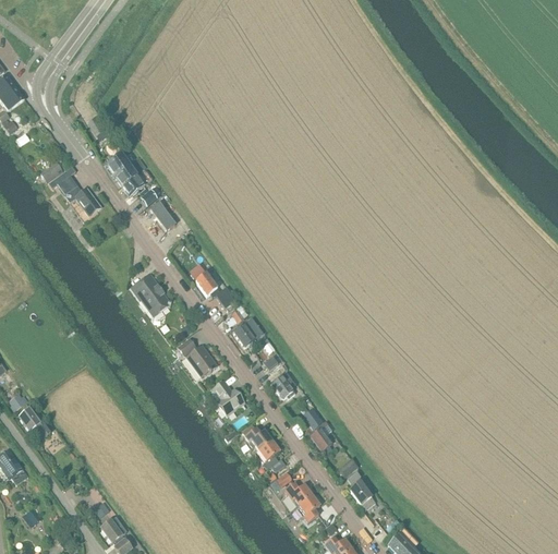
[(0,99),(3,105),(1,107),(3,109),(0,110),(0,120),(1,122),(2,121),(9,132),(17,127),(12,119),(9,121),(7,118),(9,116),(4,110),(7,109),(8,110),(24,97),(7,74),(0,79),(0,99)]
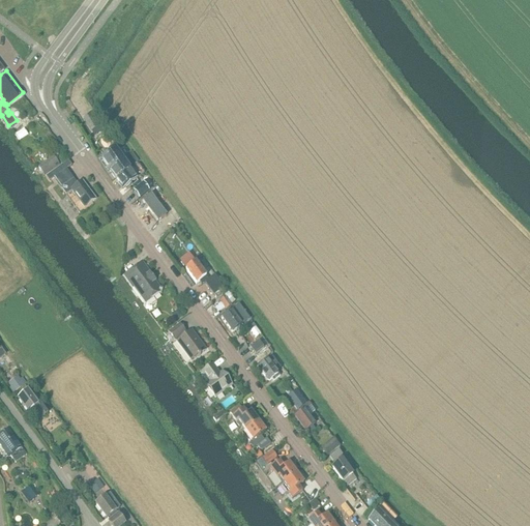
[(84,114),(91,126),(97,122),(90,111),(84,114)]
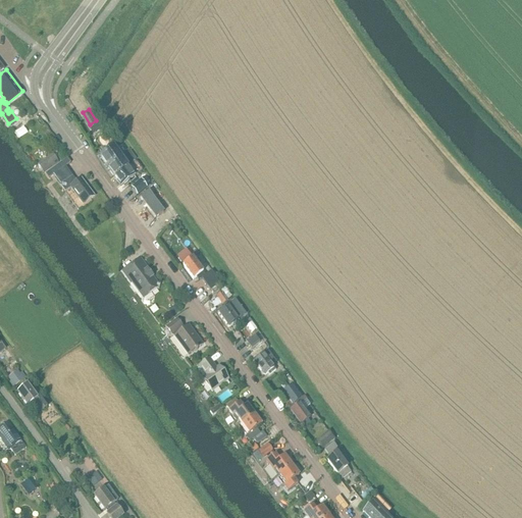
[(104,149),(99,153),(107,164),(108,164),(114,173),(128,163),(127,162),(134,157),(135,156),(129,149),(124,151),(121,154),(113,143),(104,149)]
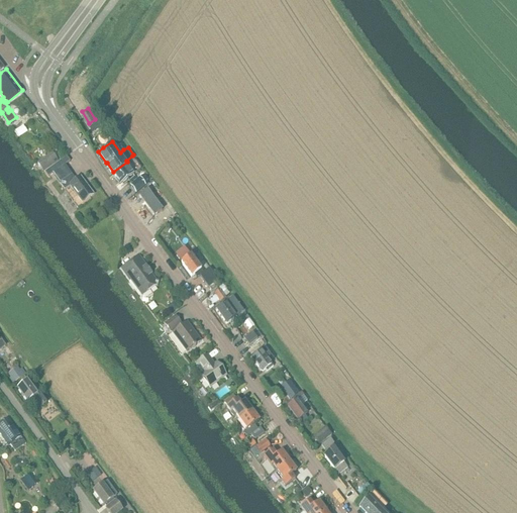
[(54,150),(40,161),(43,167),(58,157),(54,150)]
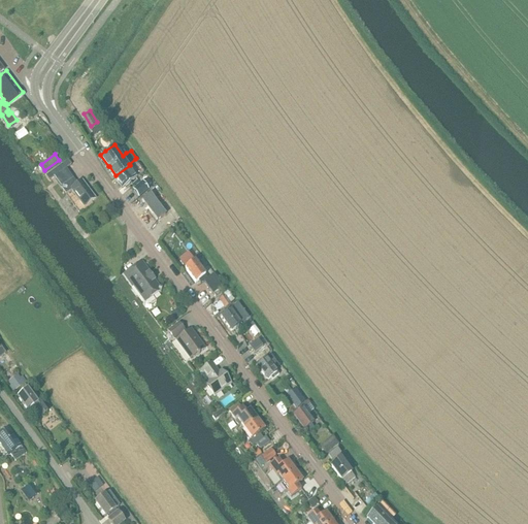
[(67,157),(45,173),(48,177),(71,161),(67,157)]
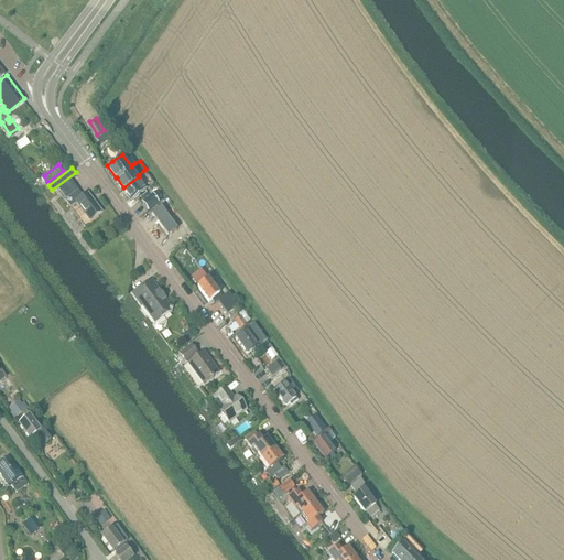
[(139,176),(123,187),(131,197),(133,195),(136,197),(140,193),(141,192),(140,190),(144,186),(154,180),(148,171),(139,176)]
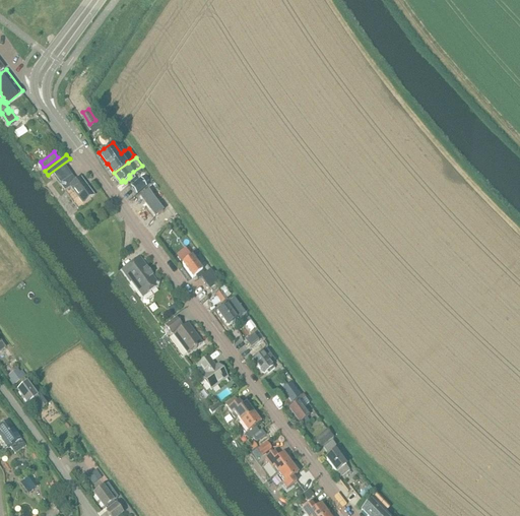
[(71,173),(60,181),(65,188),(70,184),(82,200),(93,192),(80,175),(76,178),(71,173)]
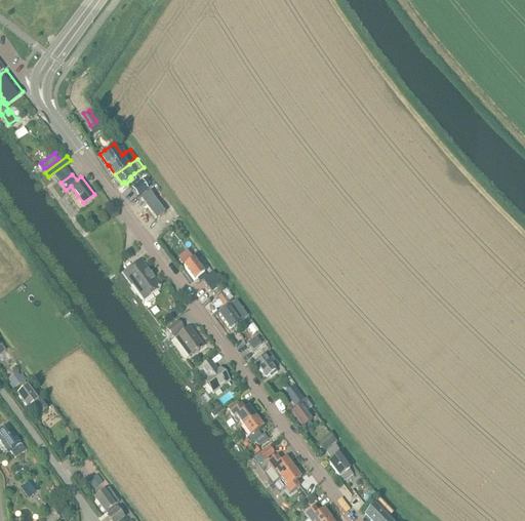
[(142,178),(132,186),(136,192),(137,194),(148,187),(147,185),(142,178)]
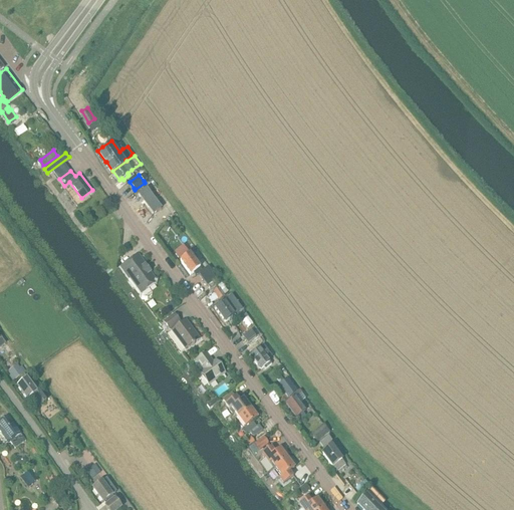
[(139,192),(153,211),(154,212),(162,206),(147,186),(139,192)]
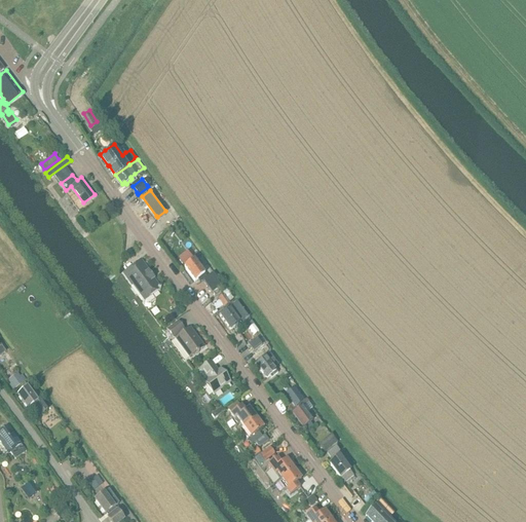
[(185,250),(178,255),(184,263),(195,277),(197,275),(199,278),(202,276),(212,289),(221,283),(212,270),(207,274),(204,270),(198,263),(200,261),(197,256),(195,258),(193,257),(187,248),(185,250)]
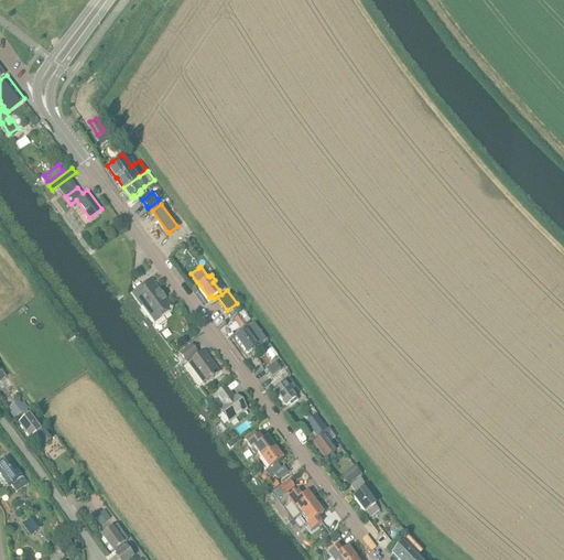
[(172,307),(163,293),(151,277),(132,290),(141,302),(142,302),(154,319),(172,307)]
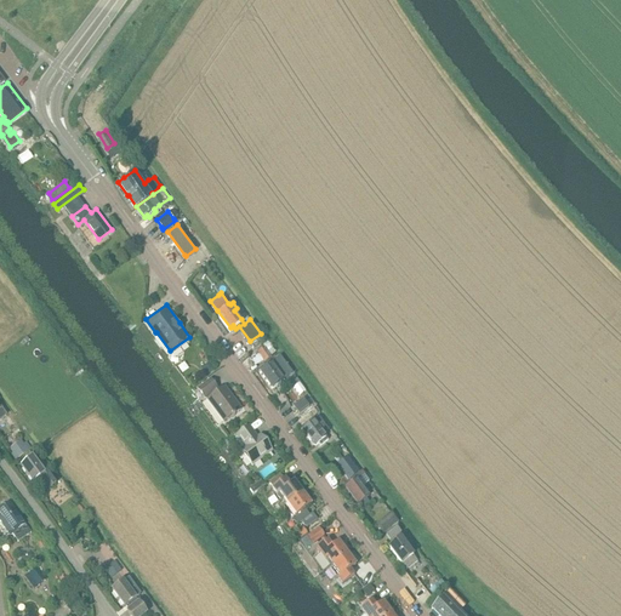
[(258,348),(265,358),(272,353),(266,343),(258,348)]
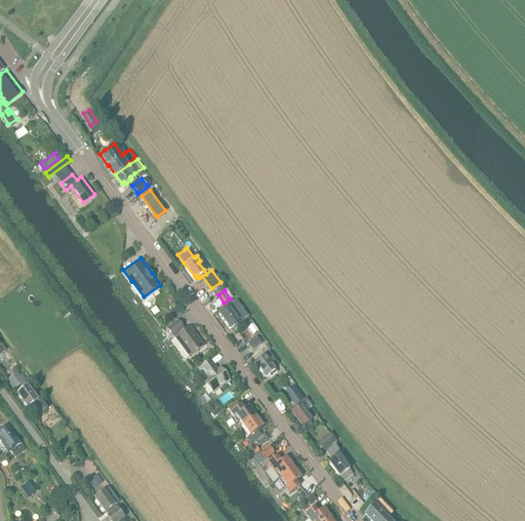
[(229,305),(219,311),(230,325),(235,321),(239,318),(244,314),(234,301),(229,305)]
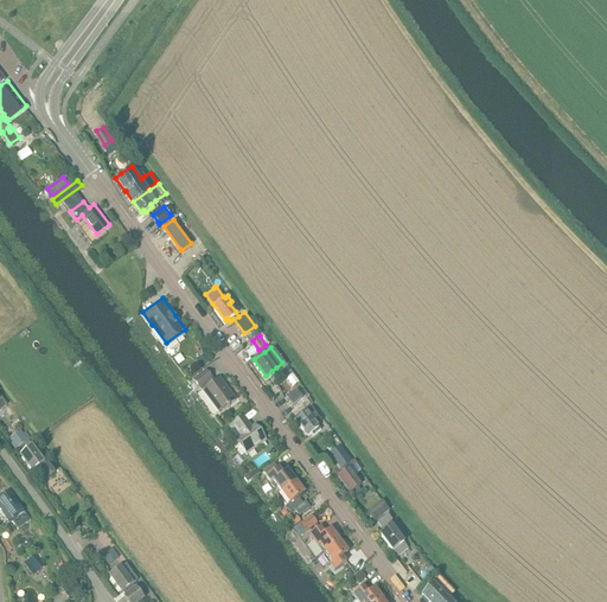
[(204,352),(197,357),(202,365),(210,359),(204,352)]
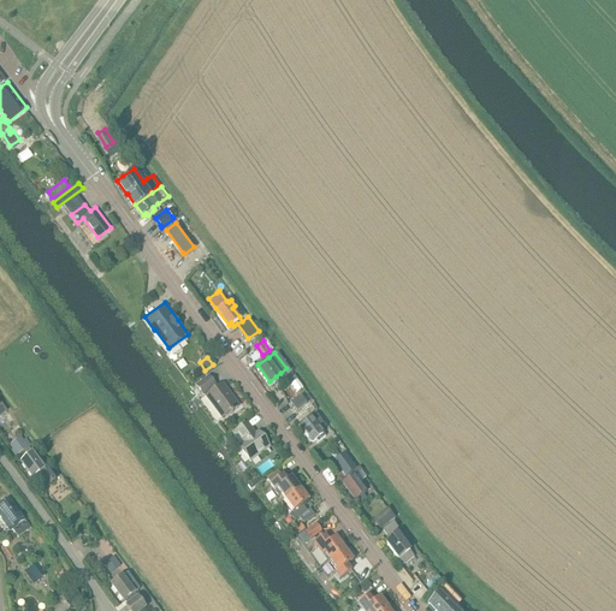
[(196,383),(202,391),(215,383),(208,373),(196,383)]
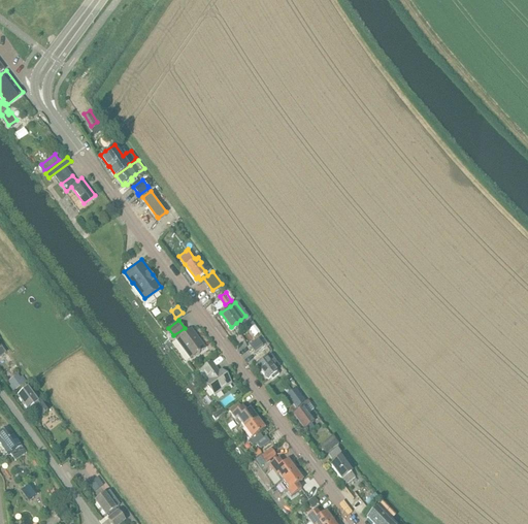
[(190,356),(205,346),(191,326),(176,337),(190,356)]
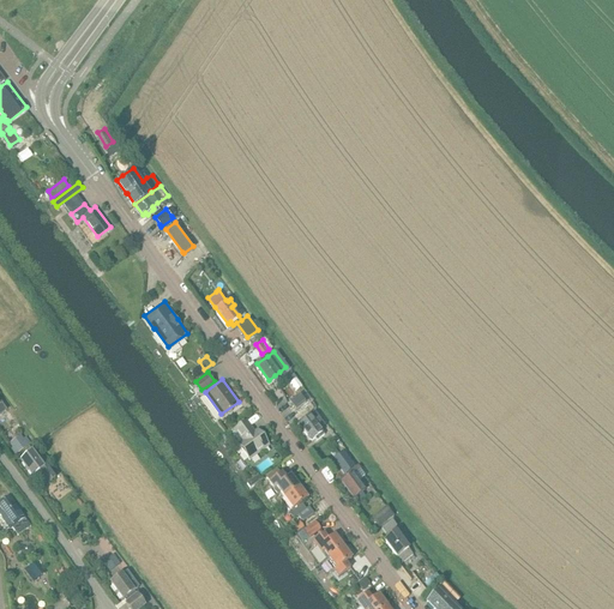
[(300,390),(290,398),(296,406),(306,398),(300,390)]
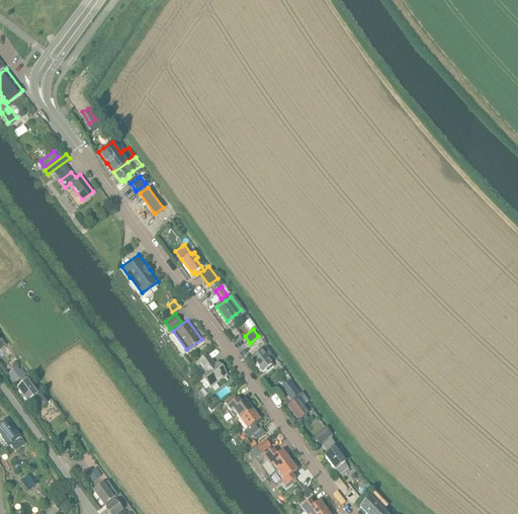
[(261,348),(252,355),(262,368),(265,366),(267,368),(273,364),(271,361),(270,359),(274,356),(266,345),(261,348)]
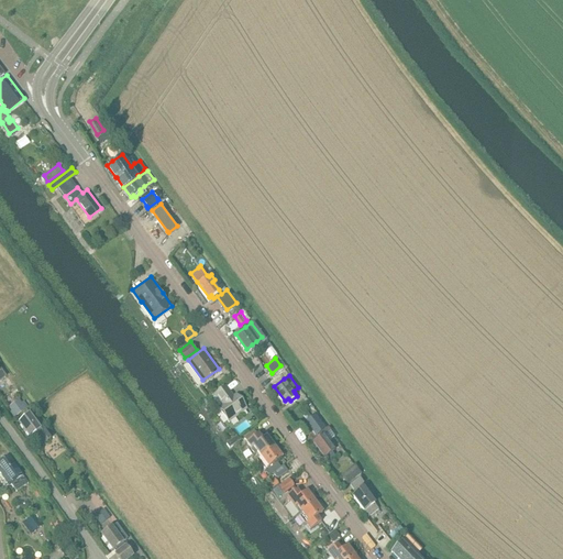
[(218,405),(223,412),(229,419),(246,406),(235,392),(233,394),(225,384),(214,392),(221,402),(218,405)]
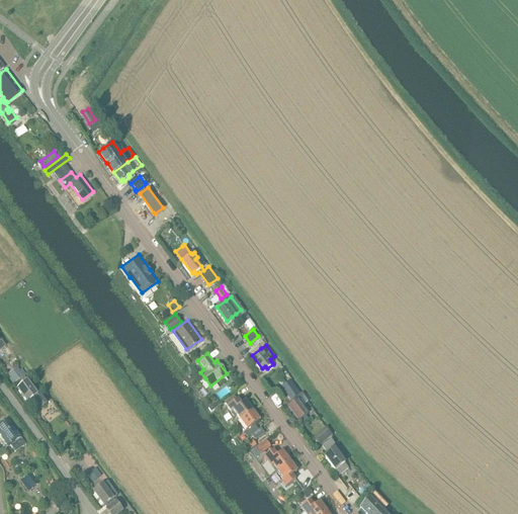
[(191,361),(185,366),(188,370),(195,366),(191,361)]
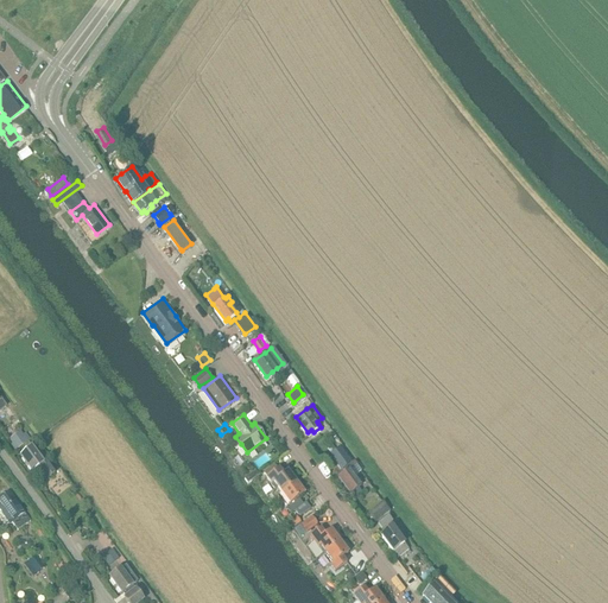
[(14,438),(12,440),(16,445),(26,438),(23,433),(20,431),(13,437),(14,438)]
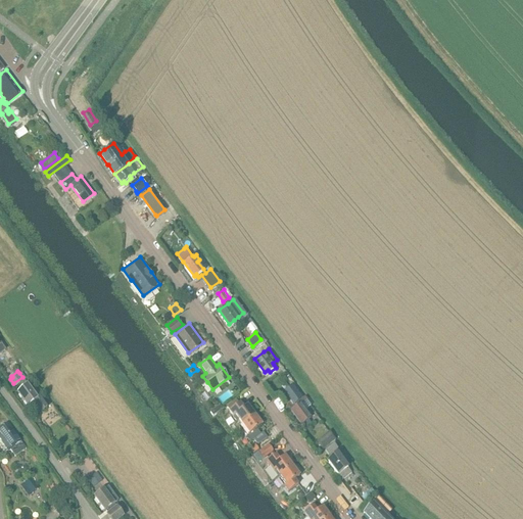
[(40,411),(43,409),(44,411),(48,408),(47,406),(39,394),(41,393),(38,389),(37,389),(35,386),(32,388),(27,382),(17,388),(28,403),(32,399),(40,411)]
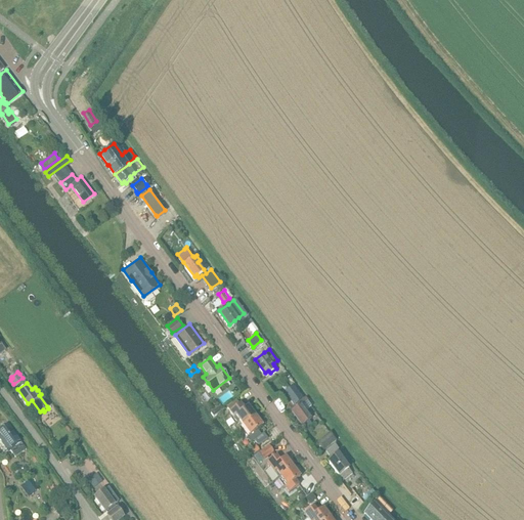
[(285,389),(290,396),(294,401),(302,395),(293,383),(285,389)]
